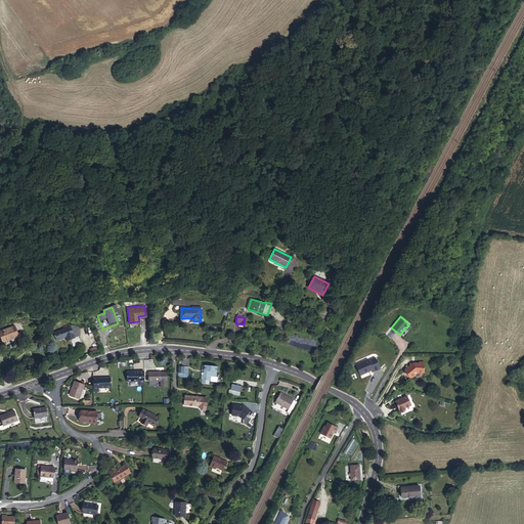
[(72,326),(75,337),(82,335),(78,323),(72,326)]
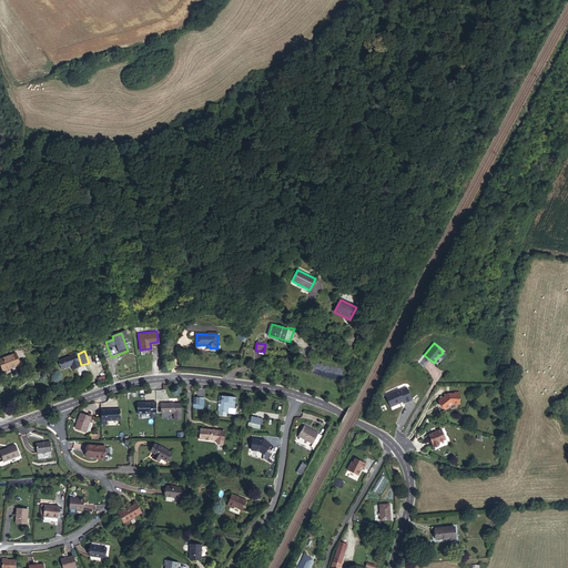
[(0,359),(0,361),(3,371),(20,365),(16,354),(9,356),(0,359)]
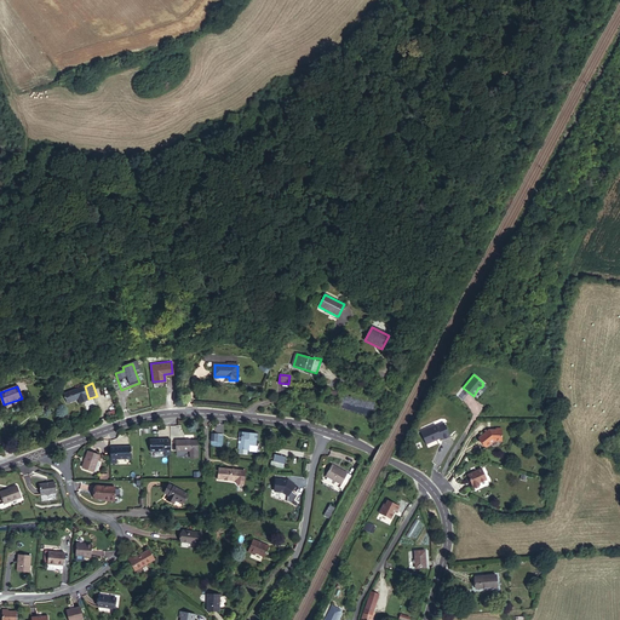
[(80,403),(89,400),(84,386),(64,394),(68,403),(79,400),(80,403)]
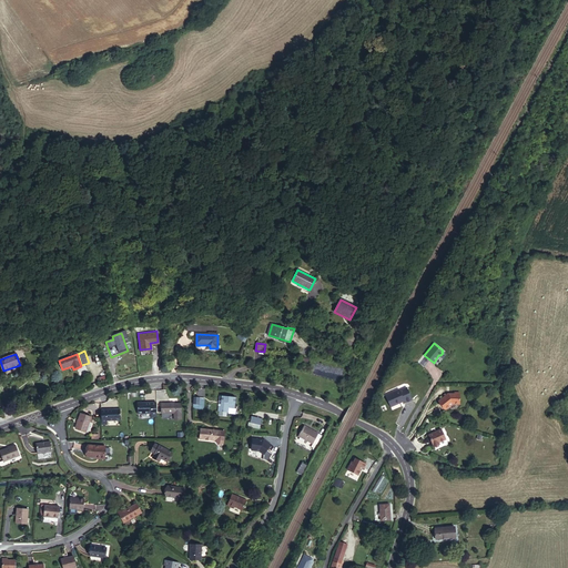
[(398,387),(384,393),(389,405),(399,401),(403,398),(404,402),(412,398),(406,386),(399,388),(398,387)]
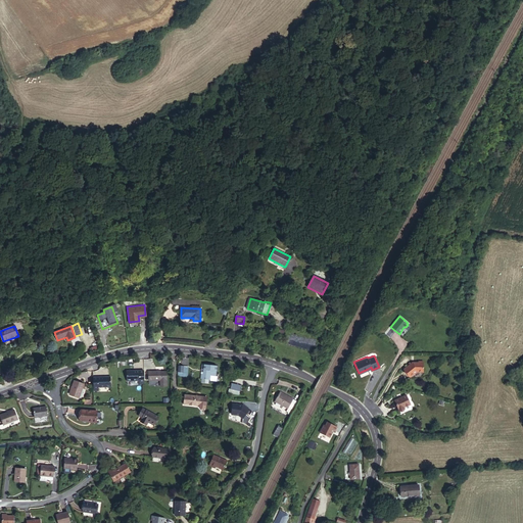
[(413,362),(403,369),(411,377),(417,372),(423,372),(423,362),(419,362),(413,362)]
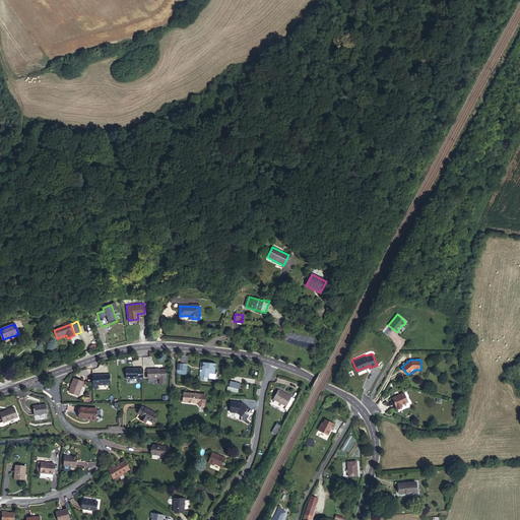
[(202,373),(209,374),(214,374),(215,364),(202,363),(202,369),(202,371),(202,373)]
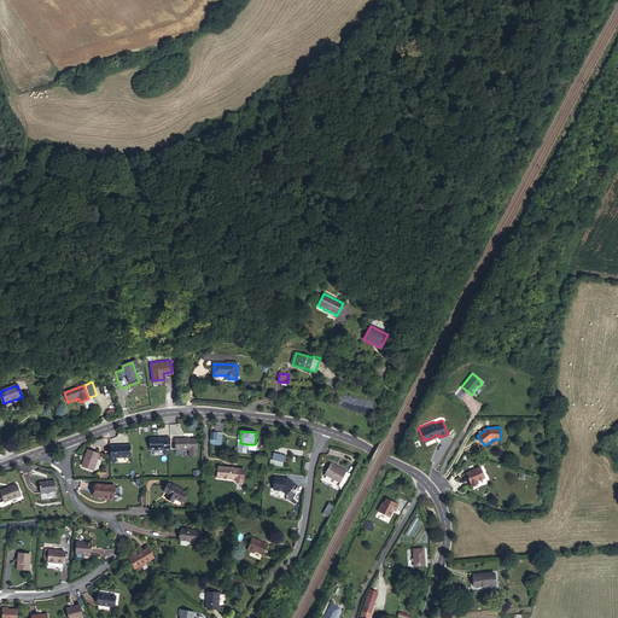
[(164,454),(170,454),(170,437),(150,438),(150,450),(164,449),(164,454)]
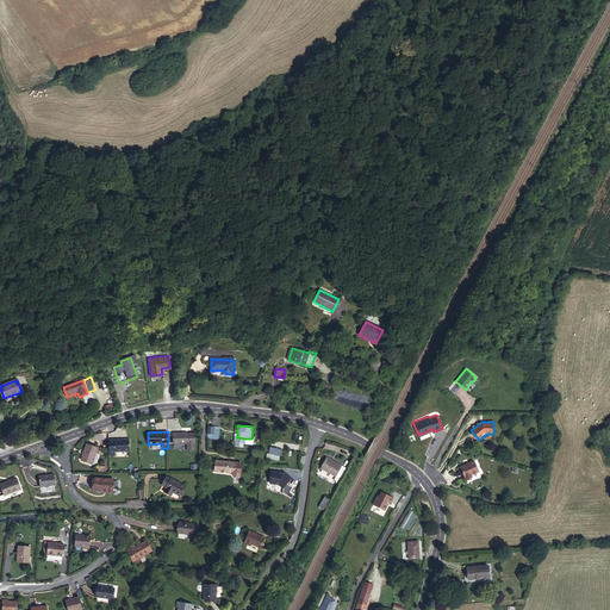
[(187,433),(174,434),(174,444),(187,443),(187,452),(194,452),(194,434),(187,434),(187,433)]
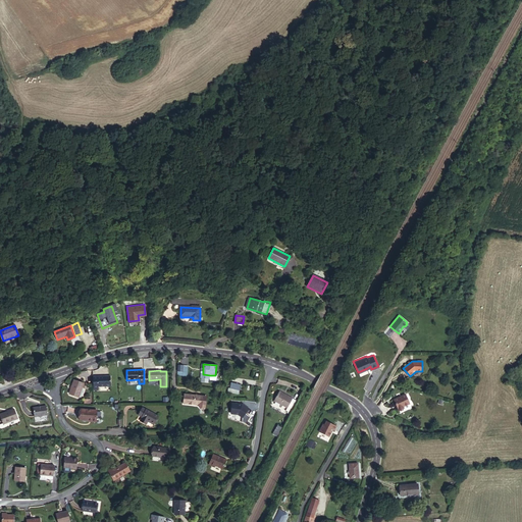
[(209,380),(210,375),(203,374),(203,372),(201,371),(200,378),(209,380)]
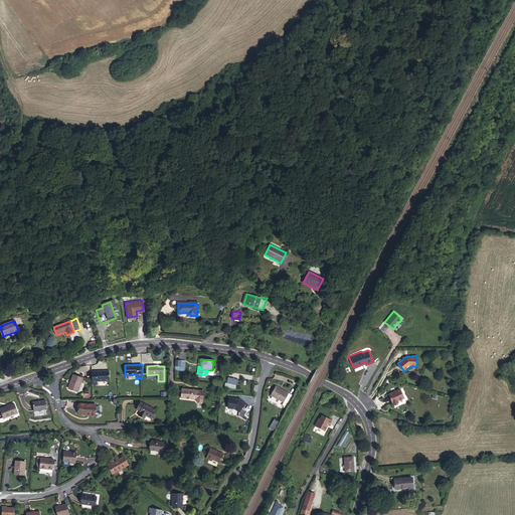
[(110,370),(92,370),(92,373),(92,385),(98,385),(97,380),(110,380),(110,370)]
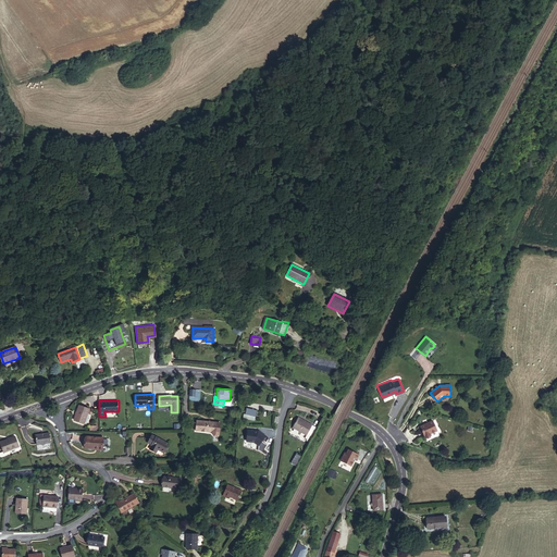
[(84,423),(89,409),(79,406),(74,420),(84,423)]
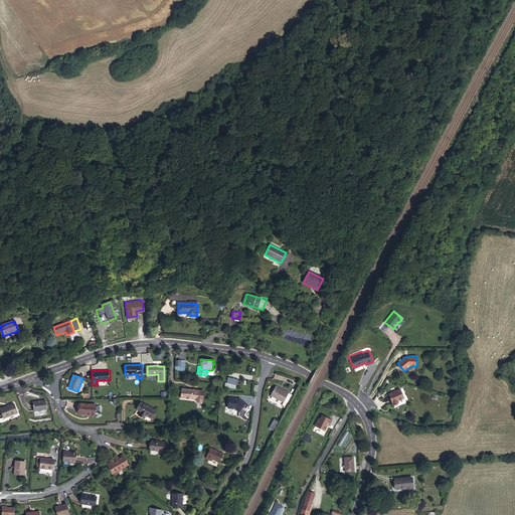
[(276,386),(271,395),(283,402),(288,393),(276,386)]
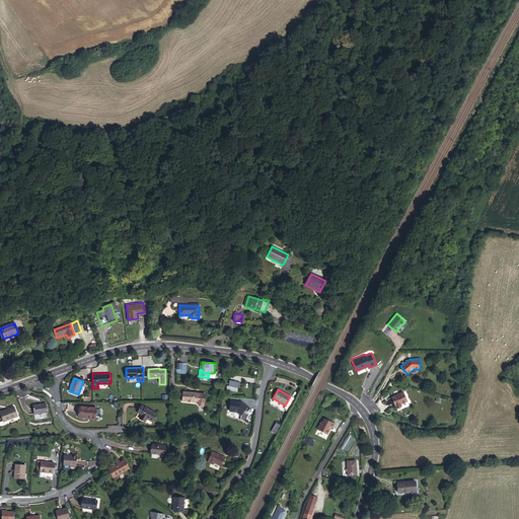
[(403,391),(391,396),(396,408),(401,405),(400,403),(408,400),(403,391)]
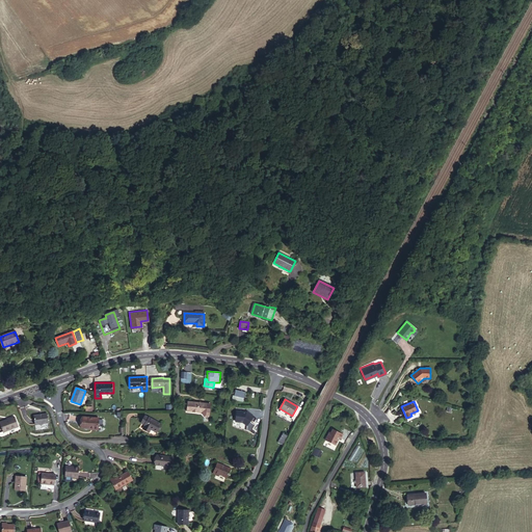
[(205,406),(205,404),(189,402),(188,411),(204,414),(205,406)]
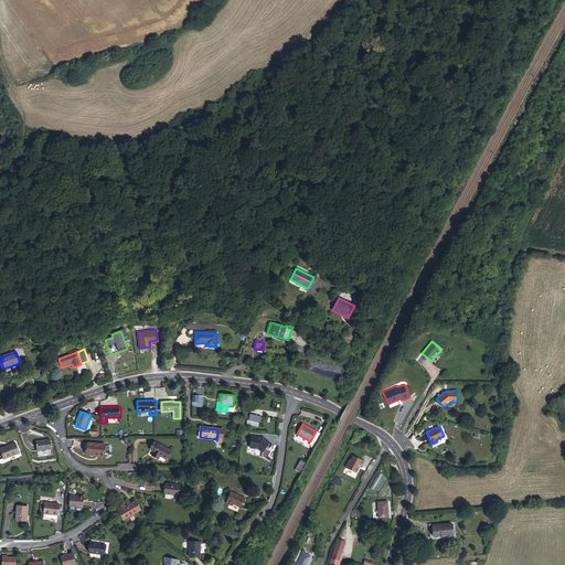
[(267,438),(251,437),(249,448),(266,450),(267,438)]
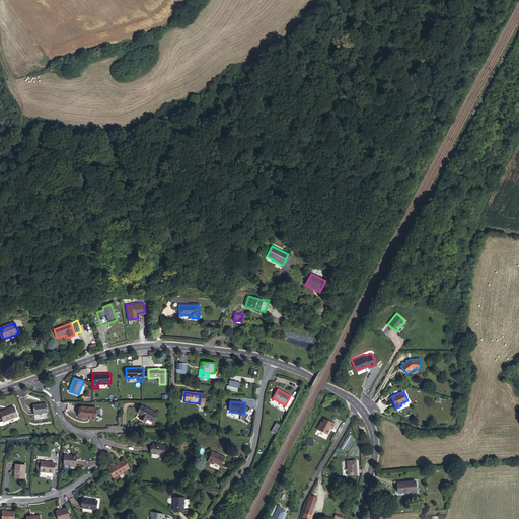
[(48,402),(34,404),(35,414),(49,412),(48,402)]
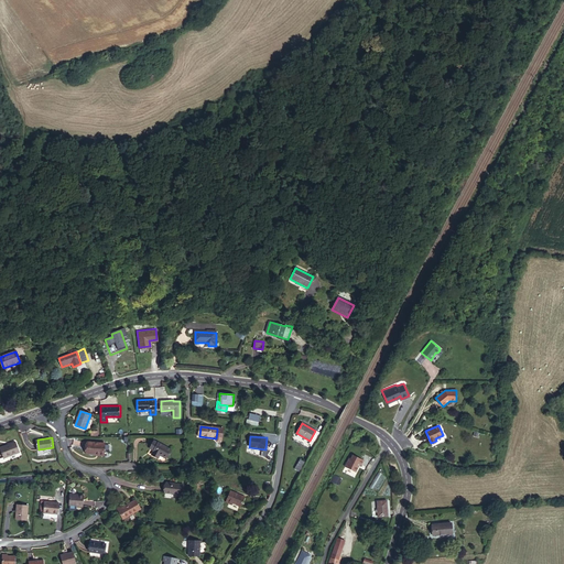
[(160,453),(166,457),(171,449),(154,441),(150,448),(154,451),(152,453),(158,456),(160,453)]
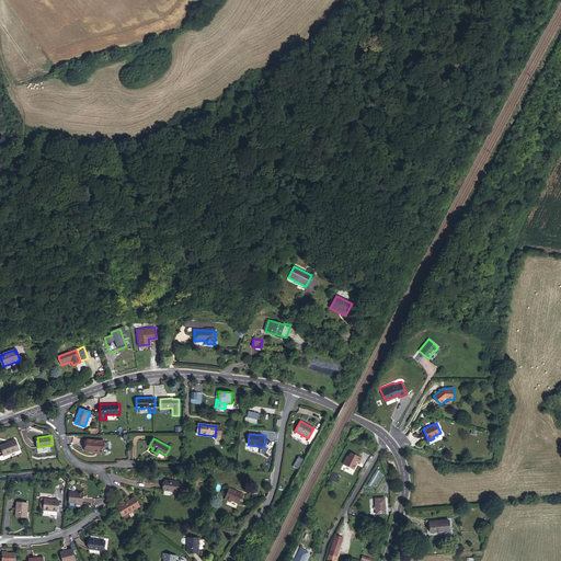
[(10,453),(19,449),(15,441),(0,445),(0,446),(4,456),(11,454),(10,453)]
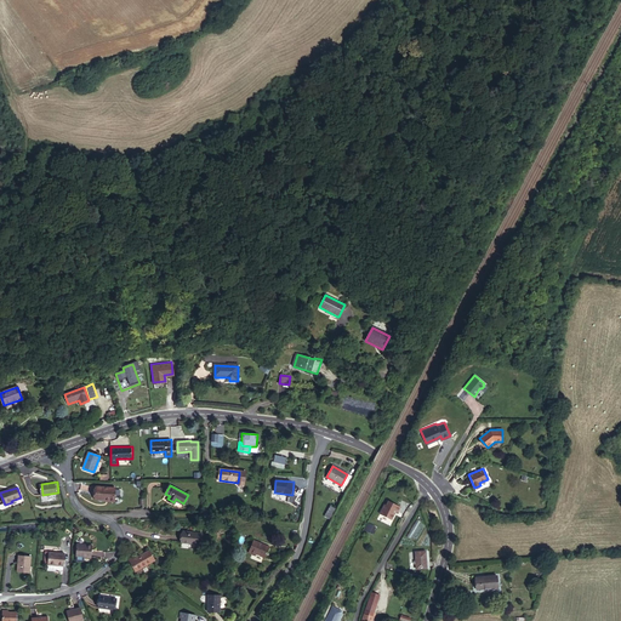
[(96,500),(106,500),(108,500),(108,502),(114,502),(115,489),(97,488),(96,500)]
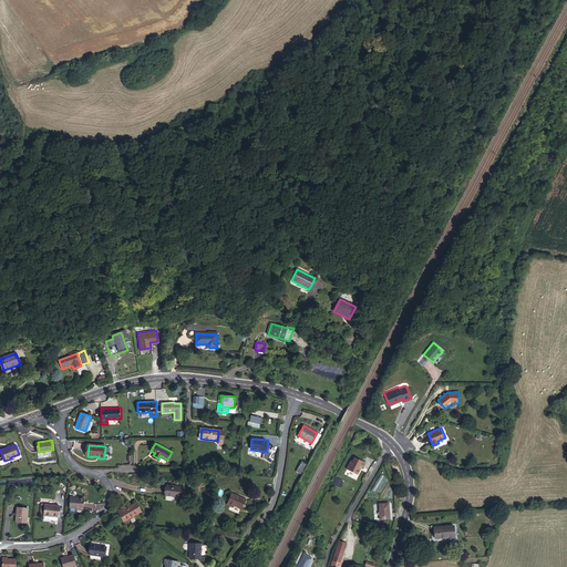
[(364,466),(354,461),(352,464),(350,463),(346,471),(356,477),(360,470),(361,471),(364,466)]
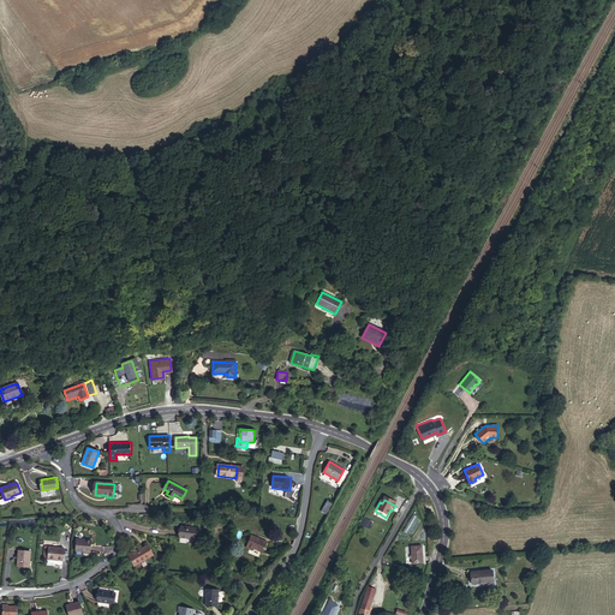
[(365,518),(362,526),(370,529),(372,521),(365,518)]
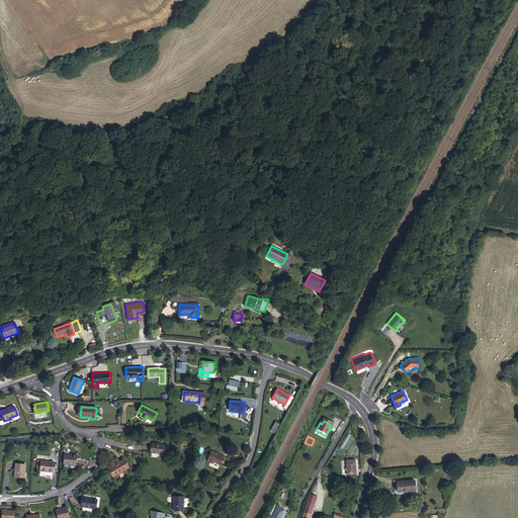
[(167,454),(168,445),(153,444),(152,452),(167,454)]
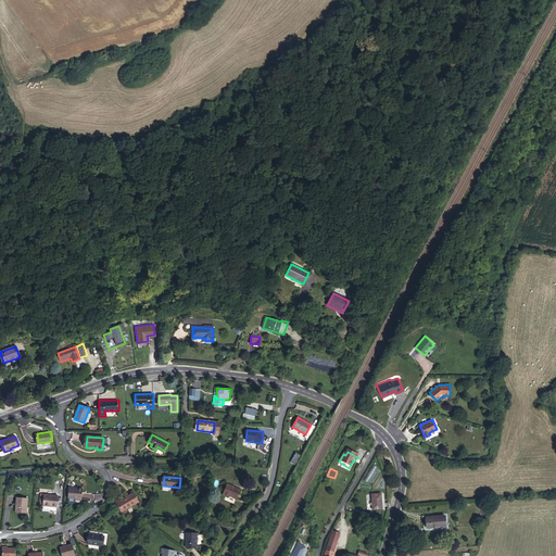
[(237,500),(241,490),(227,484),(223,495),(228,497),(229,496),(237,500)]
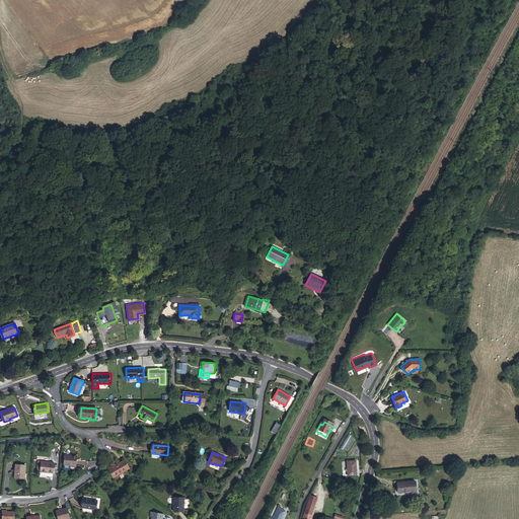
[(77,456),(64,455),(63,468),(70,468),(70,465),(76,466),(77,456)]
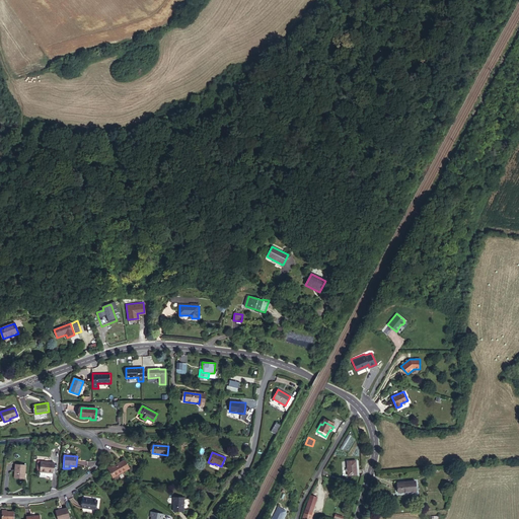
[(125,460),(113,467),(109,468),(115,477),(129,468),(125,460)]
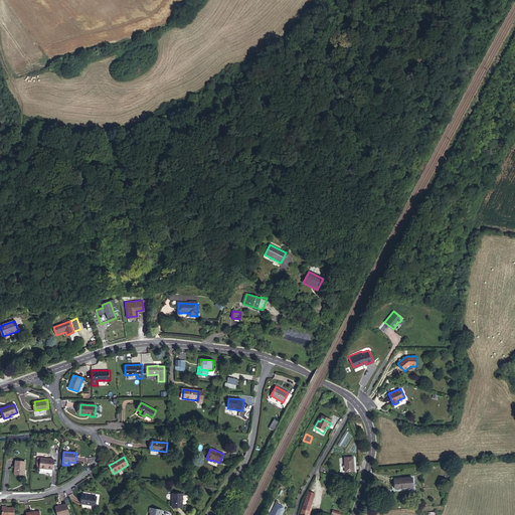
[(52,470),(53,460),(41,458),(39,473),(44,474),(45,469),(52,470)]
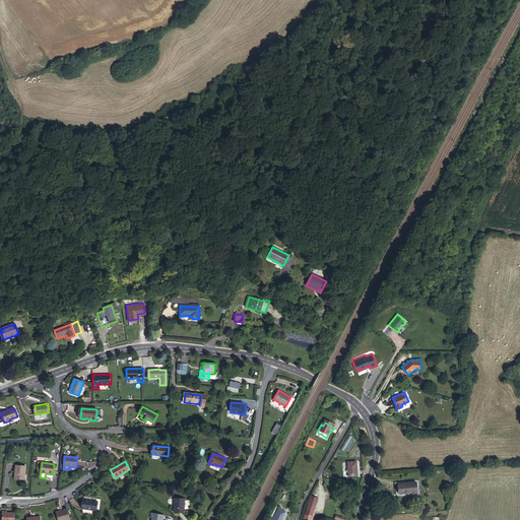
[(347,462),(348,476),(356,475),(356,462),(347,462)]
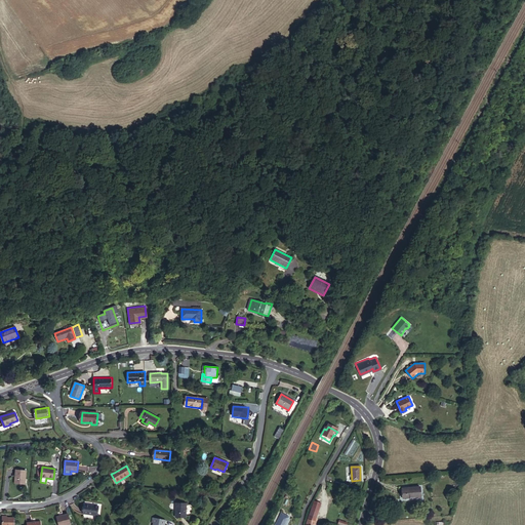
[(25,485),(27,471),(16,470),(15,484),(25,485)]
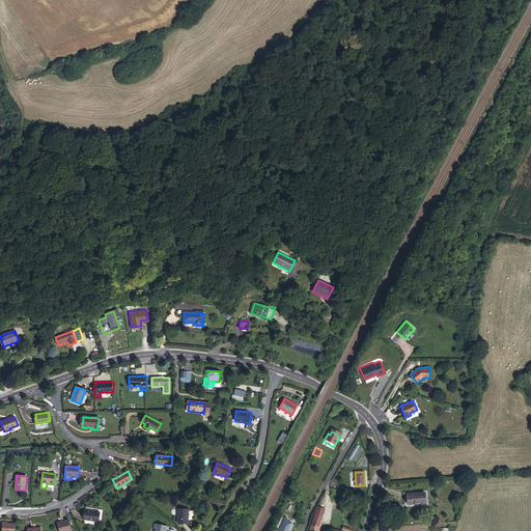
[(407,494),(408,504),(425,503),(425,493),(407,494)]
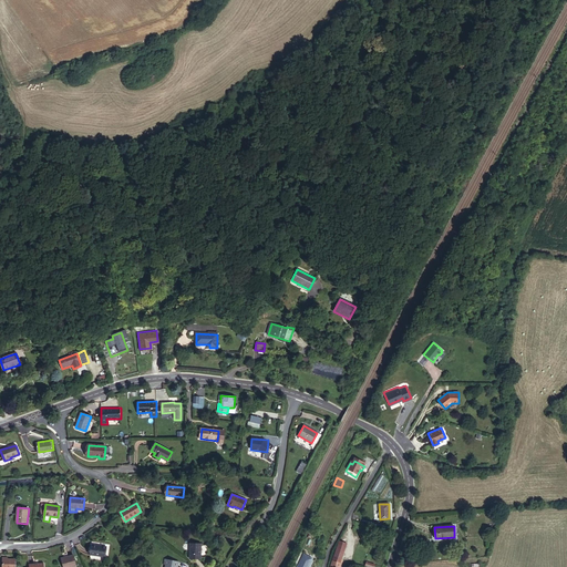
[(340,542),(336,552),(342,554),(347,544),(340,542)]
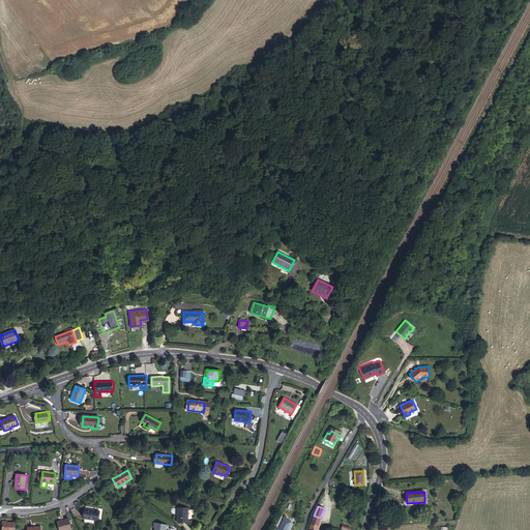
[(186,521),(186,507),(176,507),(176,521),(186,521)]
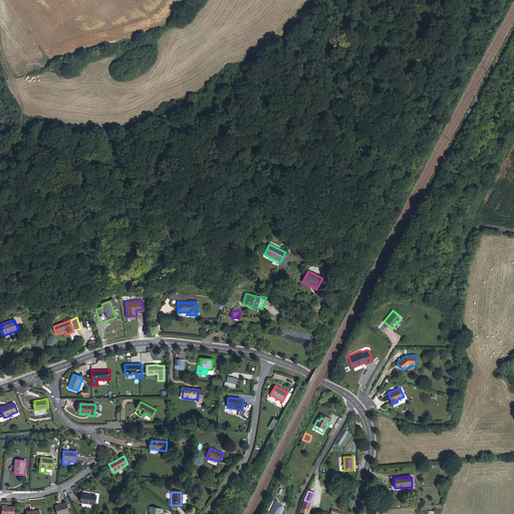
[(95,505),(96,496),(83,494),(81,503),(95,505)]
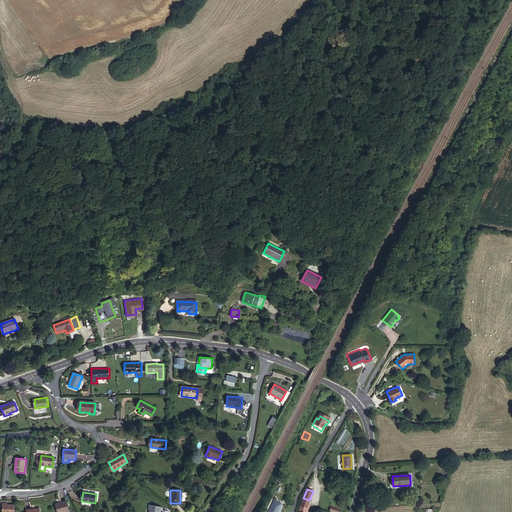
[(306,511),(308,508),(306,508),(302,507),(303,504),(307,505),(308,506),(309,500),(303,498),(300,507),(299,507),(298,511),(306,511)]
